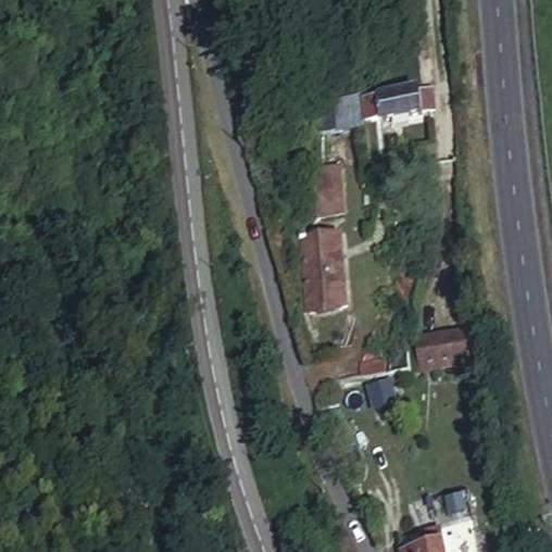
[(433,88),(365,93),(367,116),(434,110),(433,88)]
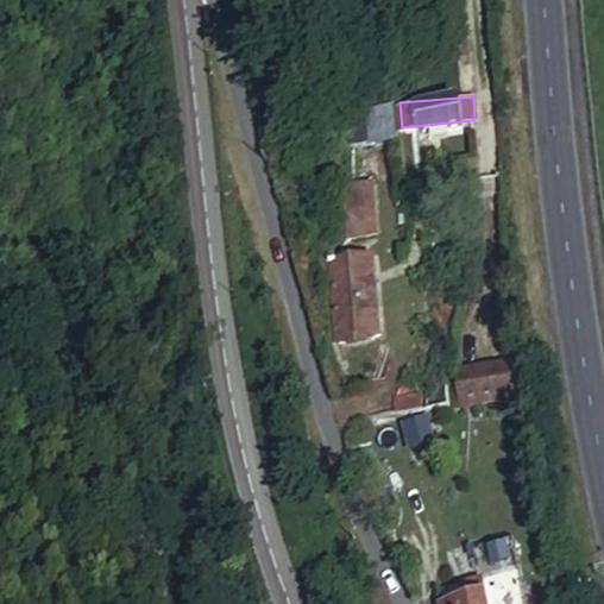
[(402,127),(400,102),(346,108),(350,142),(402,137),(402,127)]
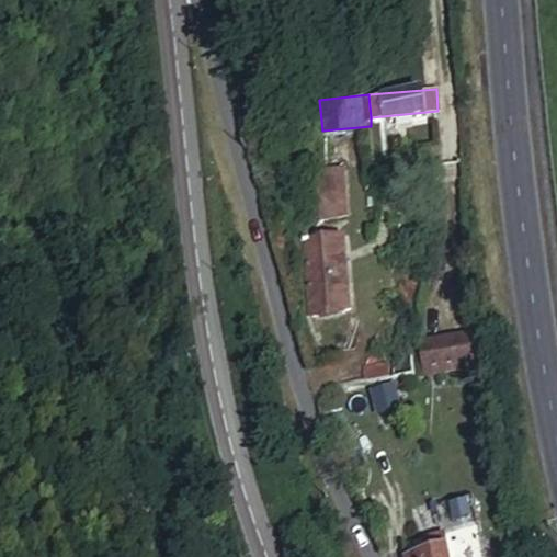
[(316,169),(320,217),(348,214),(342,167),(316,169)]
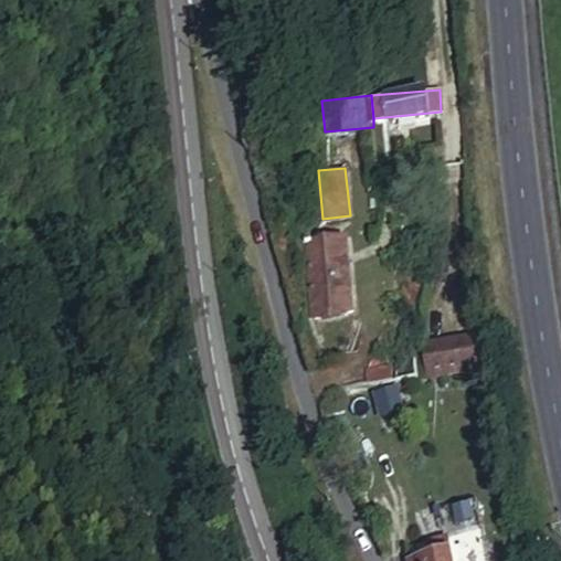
[(307,240),(316,314),(356,309),(347,235),(307,240)]
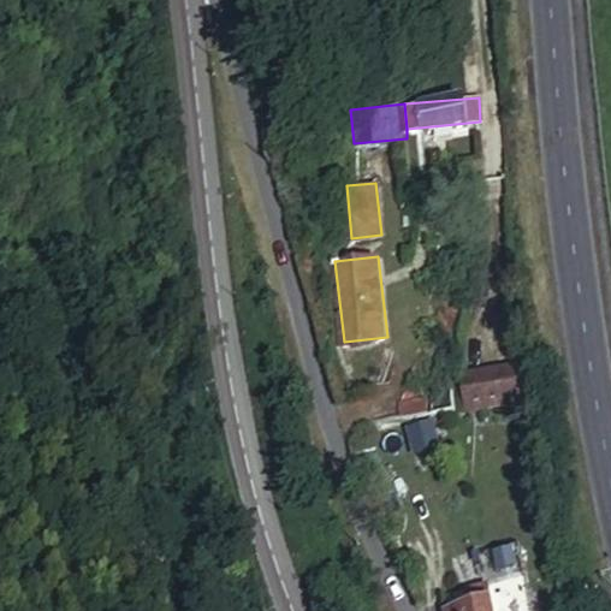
[(463,373),(467,410),(525,404),(521,367),(463,373)]
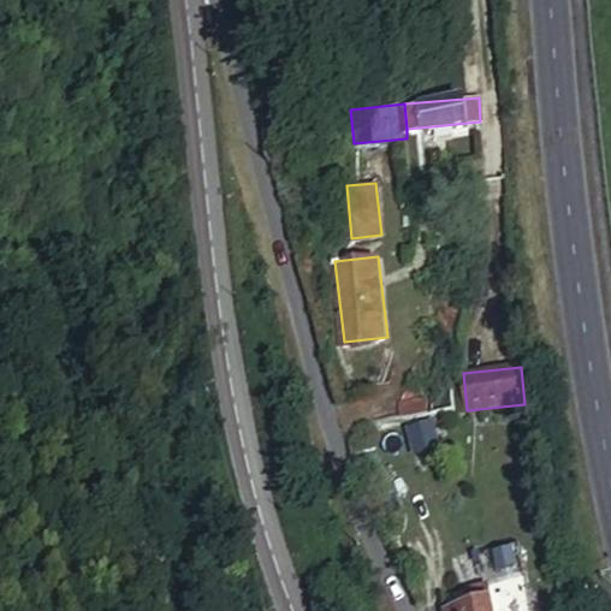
[(446,456),(435,416),(405,423),(416,464),(446,456)]
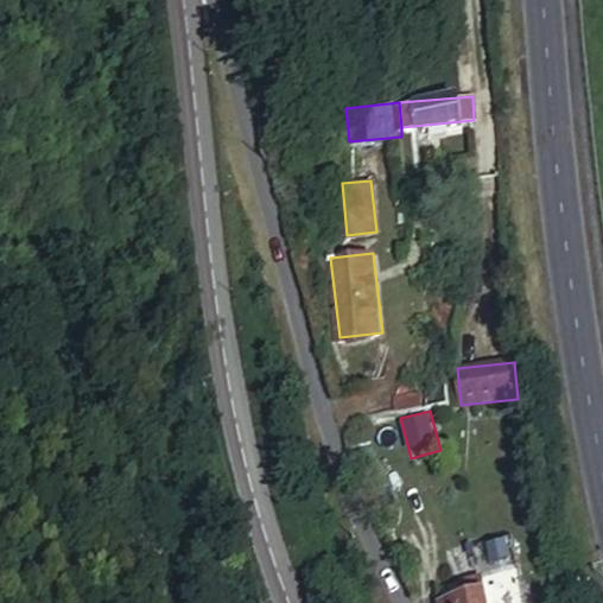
[(440,601),(483,591),(480,576),(437,585),(440,601)]
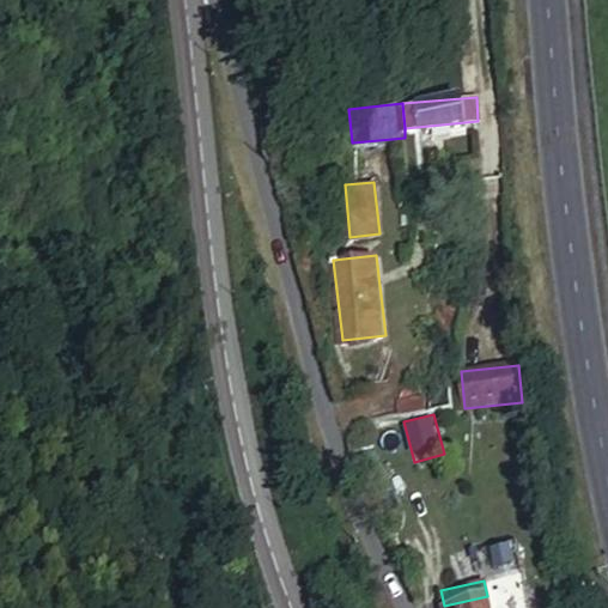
[(528,607),(526,588),(487,596),(490,607),(528,607)]
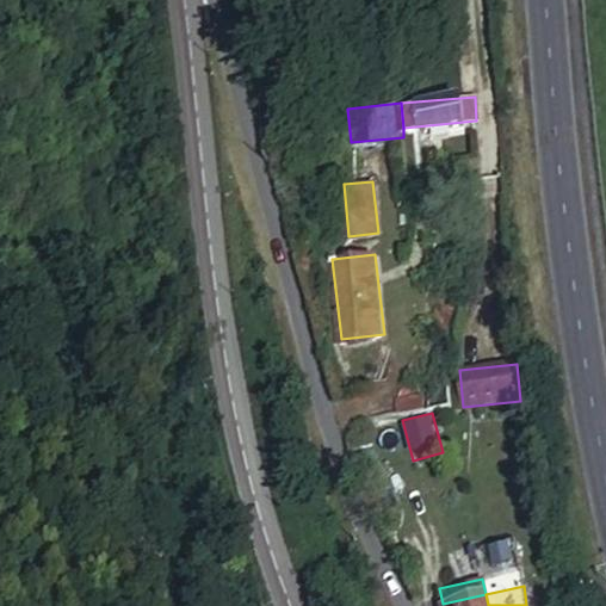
[(488,605),(486,594),(443,604),(439,605),(488,605)]
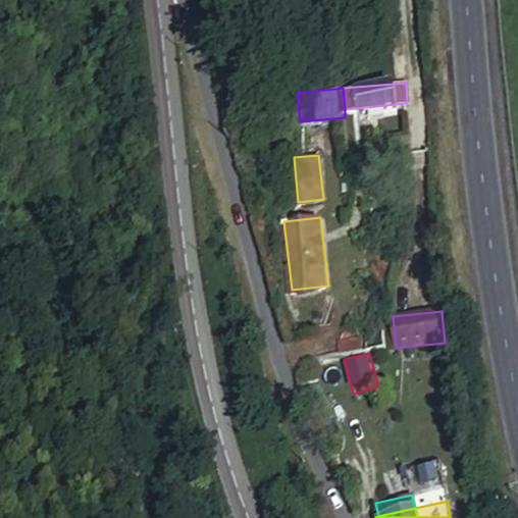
All buildings are outlined.
